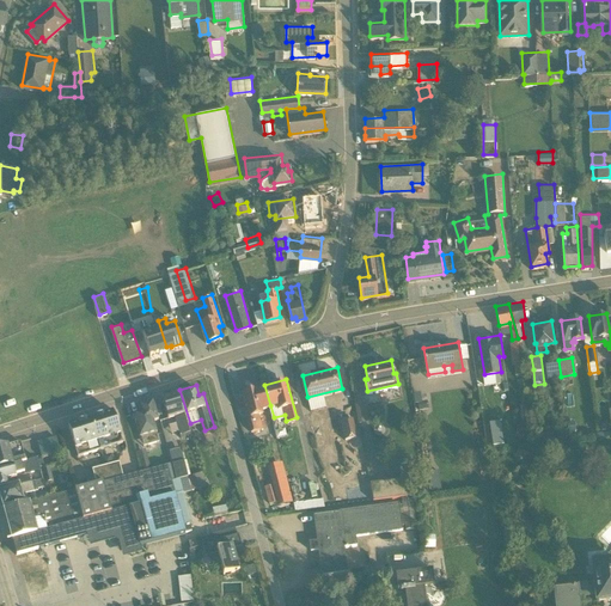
[(258,409),(270,405),(264,385),(256,387),(257,392),(248,395),(250,402),(244,403),(252,429),(263,426),(258,409)]
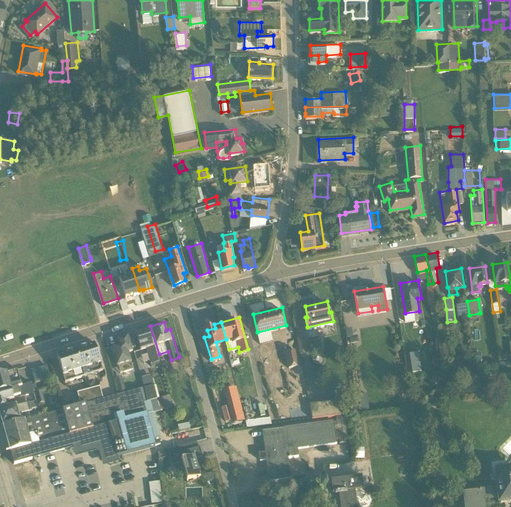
[(160,359),(159,354),(150,326),(135,331),(141,348),(146,347),(150,362),(160,359)]
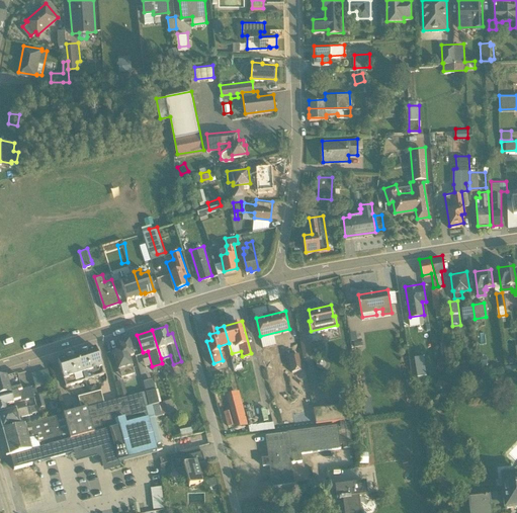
[(131,336),(117,340),(119,346),(112,348),(121,374),(135,369),(130,354),(136,352),(131,336)]
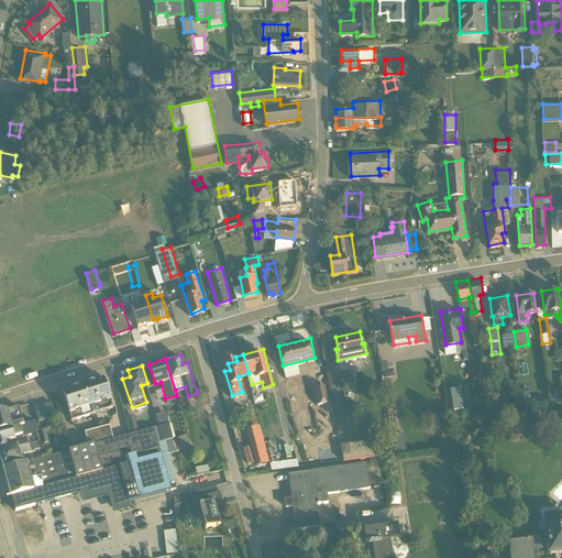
[(63,390),(72,417),(113,404),(105,376),(63,390)]
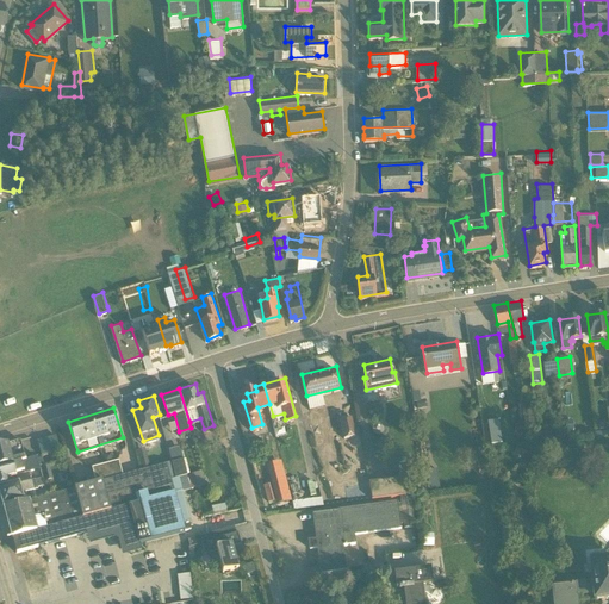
[(356,431),(352,413),(341,416),(345,434),(356,431)]
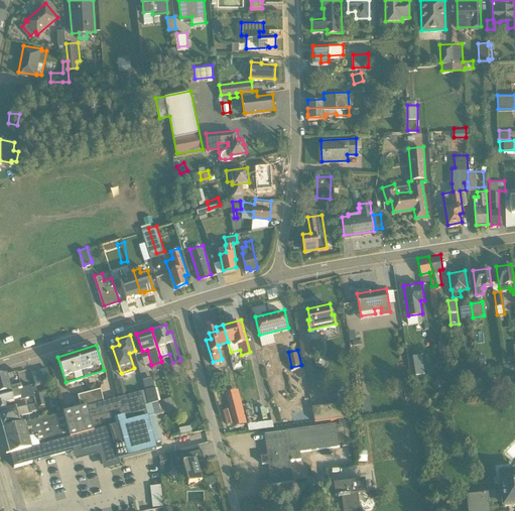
[(47,366),(32,370),(35,382),(50,378),(47,366)]
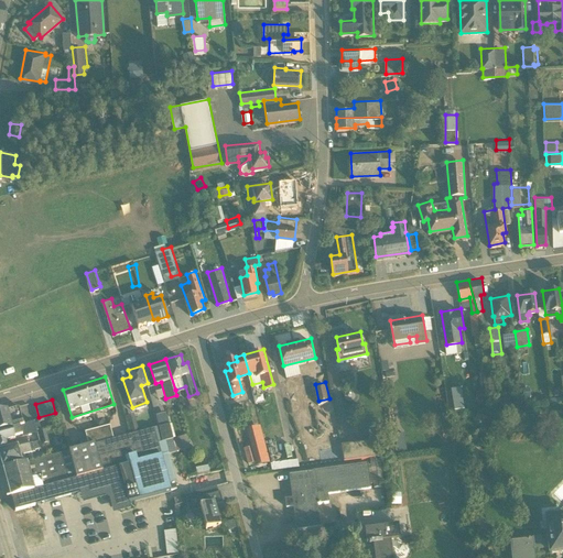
[(0,406),(0,427),(24,422),(19,402),(0,406)]
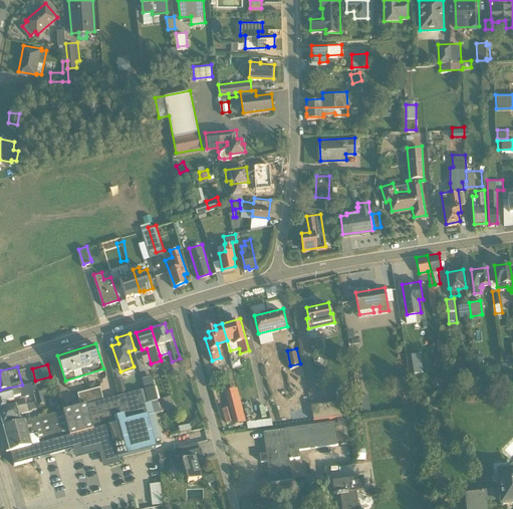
[(144,373),(146,382),(156,379),(154,370),(144,373)]
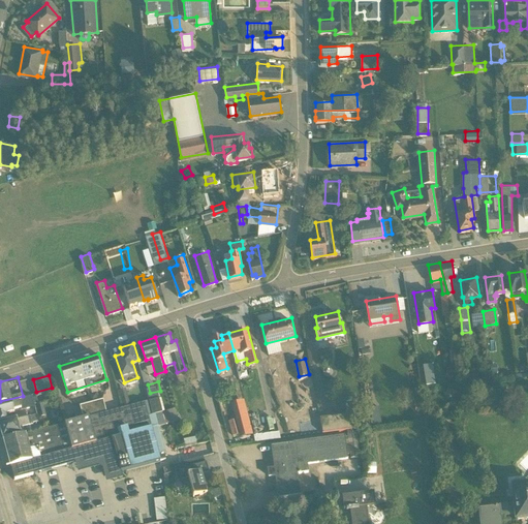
[(131,402),(126,386),(119,388),(124,404),(131,402)]
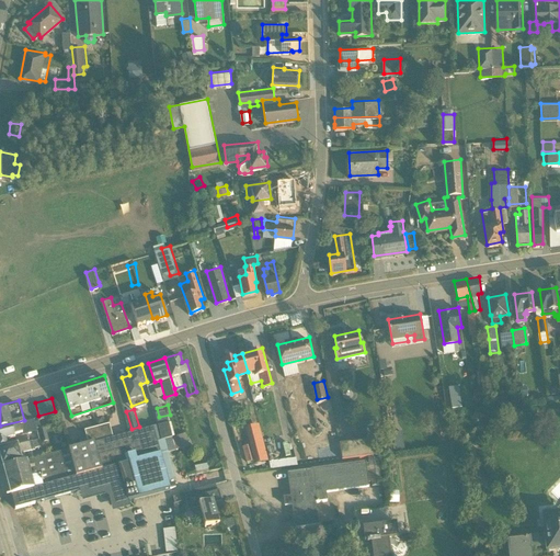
[(24,420),(0,426),(0,445),(9,443),(8,437),(37,429),(34,417),(24,420)]
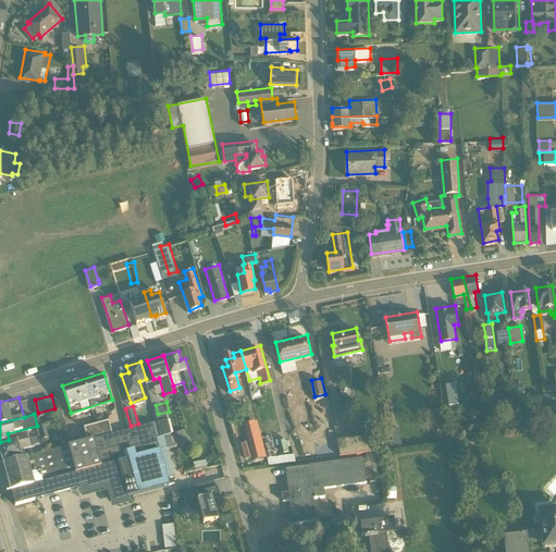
[(171,430),(168,416),(157,419),(160,433),(171,430)]
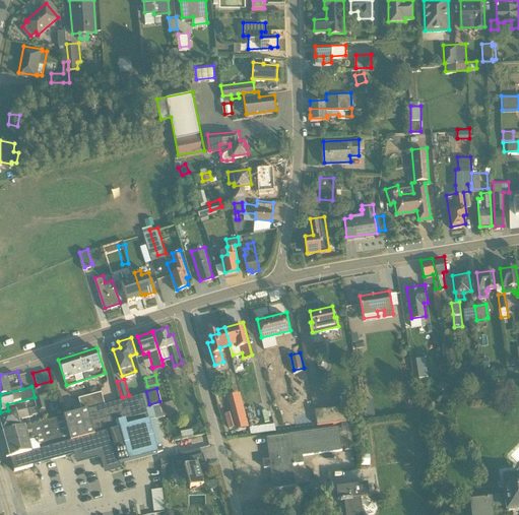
[(82,408),(105,402),(102,389),(78,395),(82,408)]
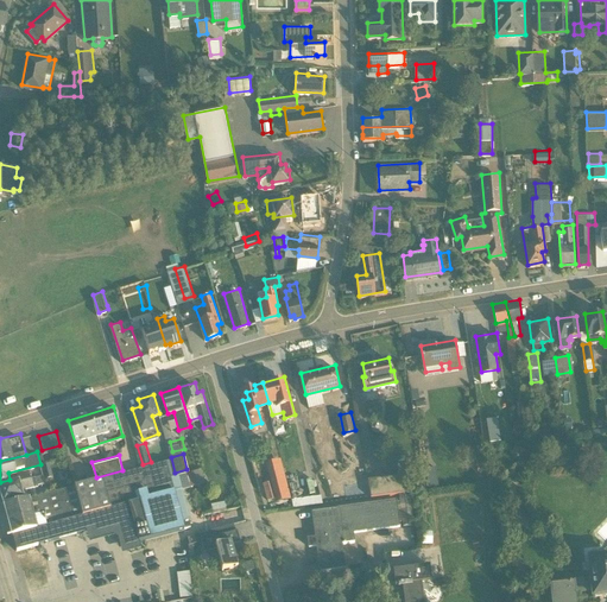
[(183,486),(191,485),(187,469),(175,473),(171,457),(4,502),(12,532),(17,546),(67,533),(89,527),(92,539),(115,533),(120,536),(124,550),(141,546),(139,539),(185,526),(183,518),(190,515),(183,486)]
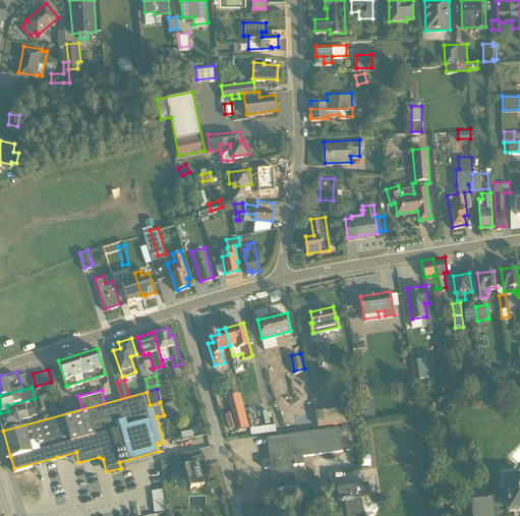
[(42,393),(36,395),(39,405),(45,403),(42,393)]
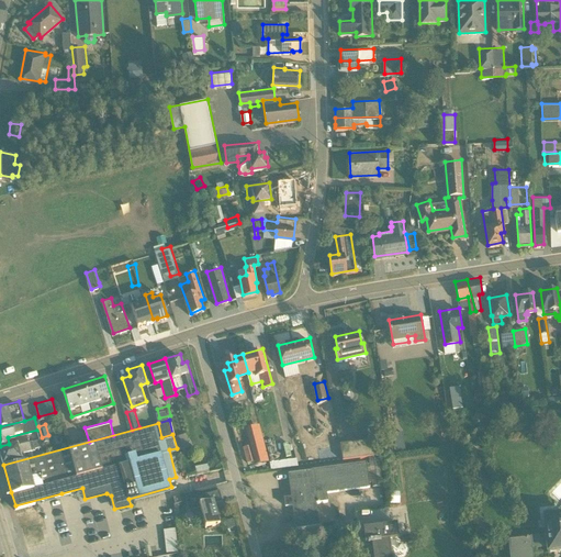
[(186,431),(172,434),(177,446),(190,443),(186,431)]
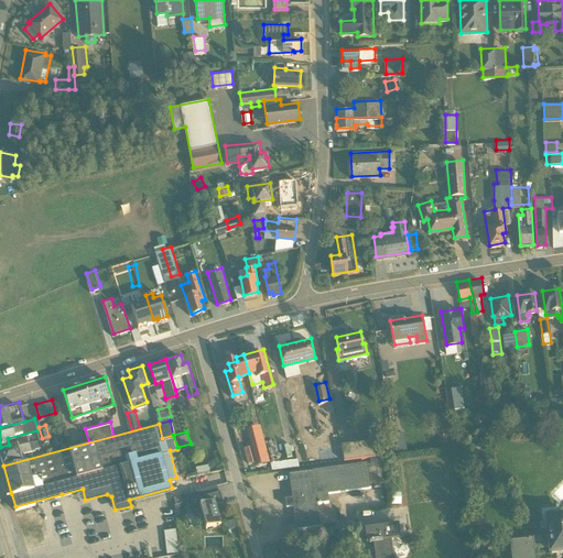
[(9,445),(0,447),(0,450),(1,456),(3,462),(26,456),(24,450),(42,446),(40,437),(9,445)]
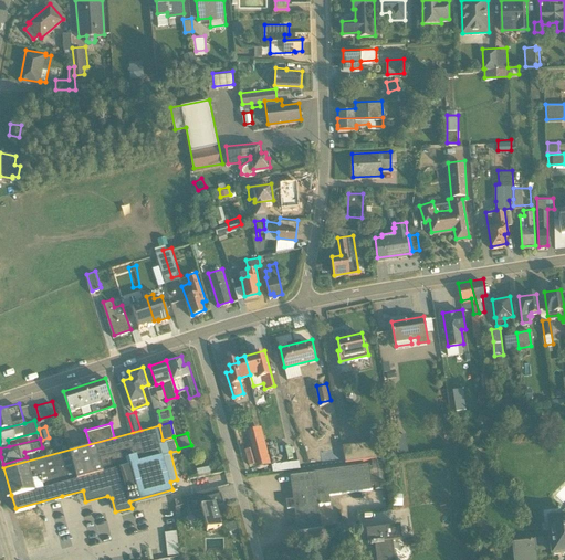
[(377,439),(344,443),(346,458),(379,454),(377,439)]
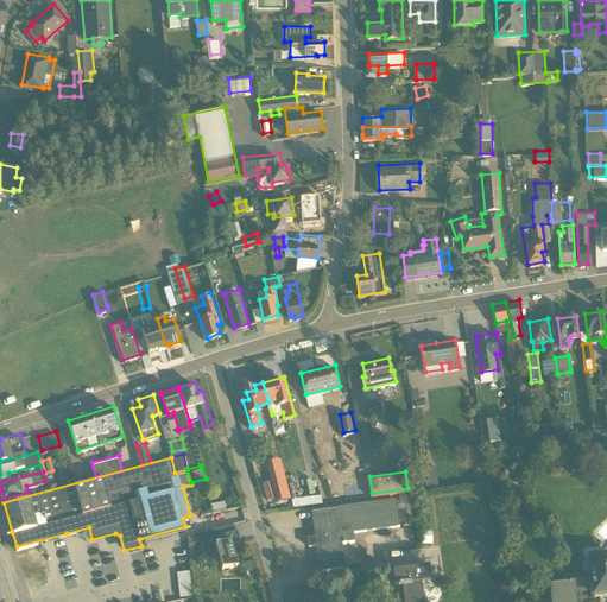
[(271,479),(264,481),(269,496),(276,494),(271,479)]
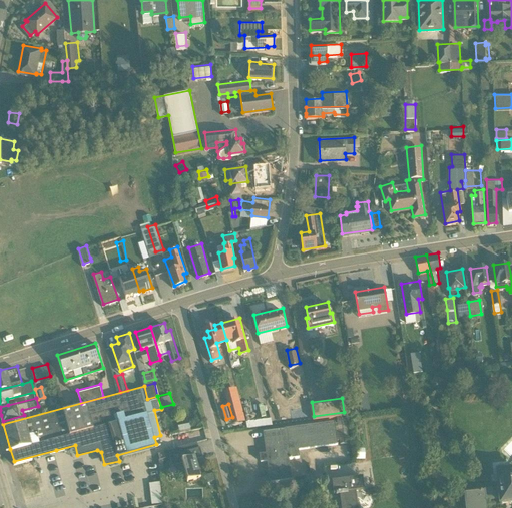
[(268,406),(261,407),(264,417),(270,416),(268,406)]
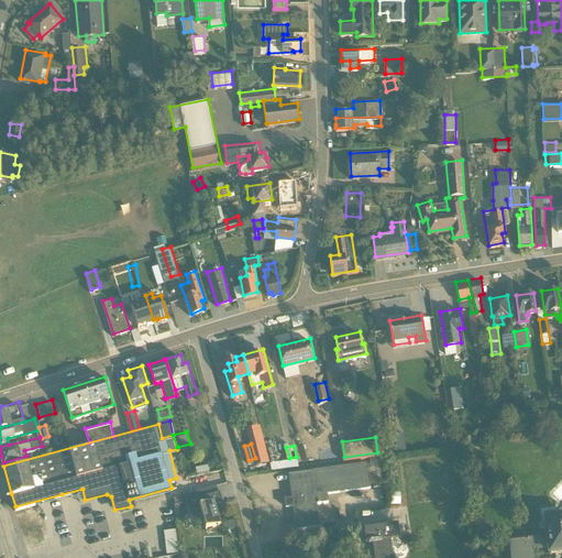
[(320,525),(317,500),(328,499),(328,491),(371,485),(370,480),(373,480),(374,484),(385,483),(381,453),(370,455),(370,461),(291,471),(298,527),(320,525)]
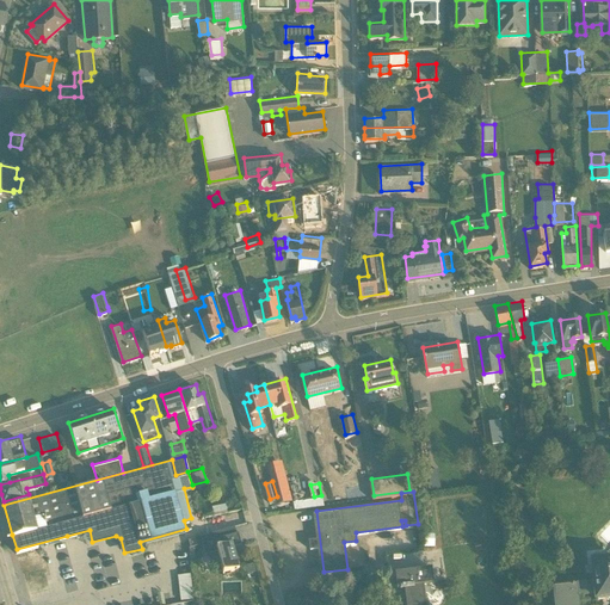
[(227,501),(213,504),(214,511),(228,508),(227,501)]
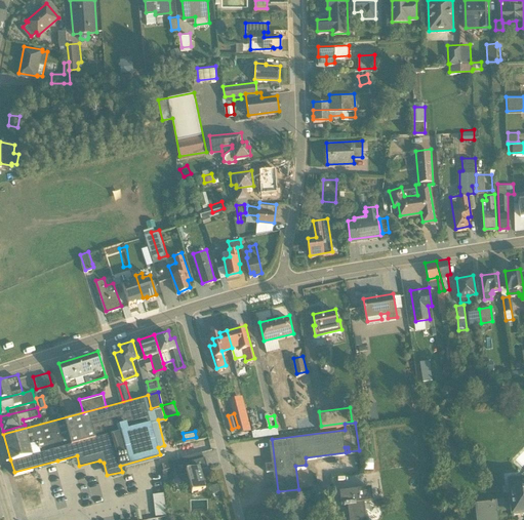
[(205,455),(173,465),(176,474),(187,472),(192,490),(205,486),(200,468),(207,466),(205,455)]
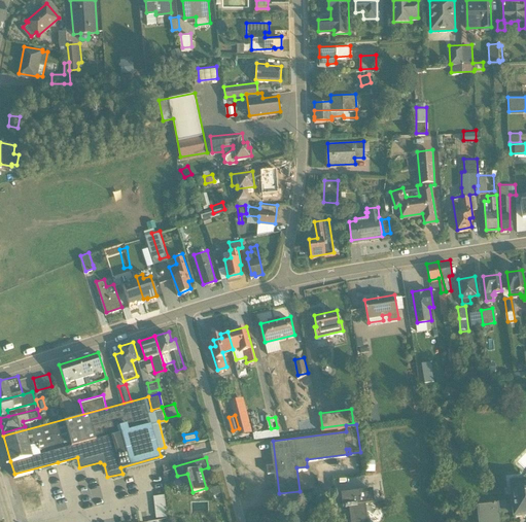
[(514,509),(514,516),(525,515),(525,478),(509,480),(511,498),(479,500),(481,521),(500,521),(500,510),(514,509)]
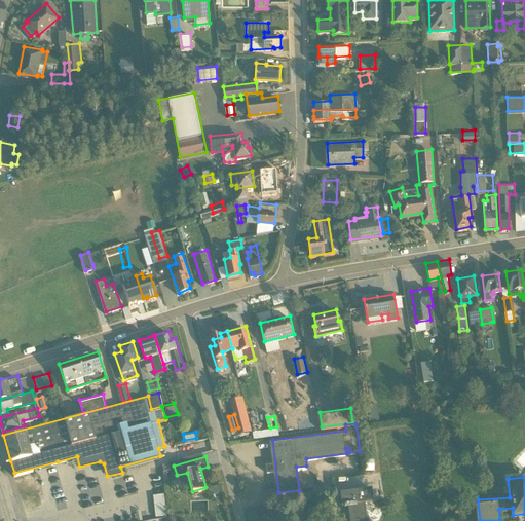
[(367,520),(365,500),(373,499),(371,486),(341,490),(342,504),(348,503),(350,519),(349,520),(367,520)]
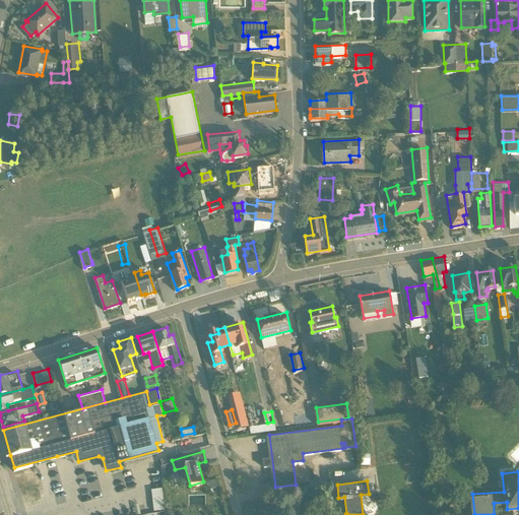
[(165,507),(163,486),(151,487),(153,508),(165,507)]
